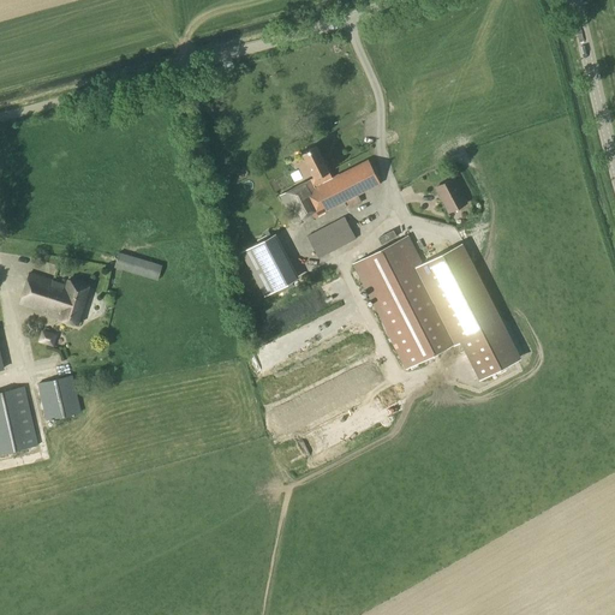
[(333,178),(329,171),(316,147),(302,154),(305,159),(297,163),(304,178),(312,173),(315,178),(279,196),(293,224),(312,214),(314,218),(346,202),(350,208),(360,203),(357,196),(380,184),(368,160),(333,178)]
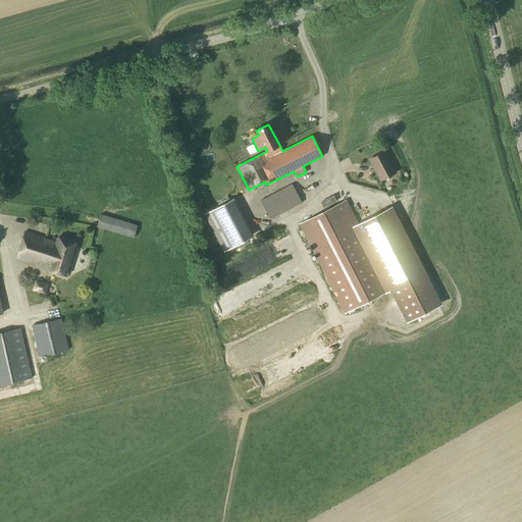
[(381,180),(396,173),(384,152),(370,159),(381,180)]
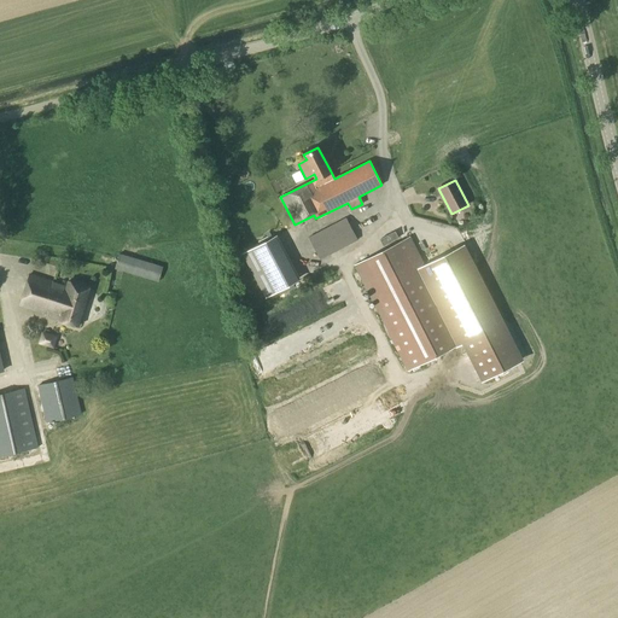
[(320,260),(357,240),(345,217),(308,238),(320,260)]
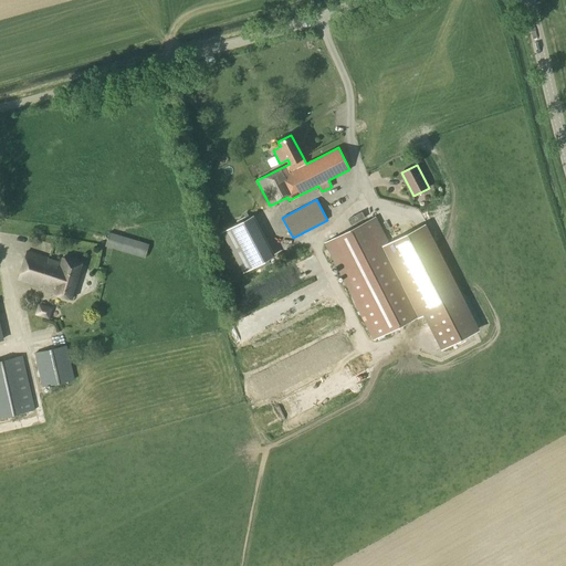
[(388,243),(375,217),(324,243),(373,341),(461,296),(425,224),(388,243)]
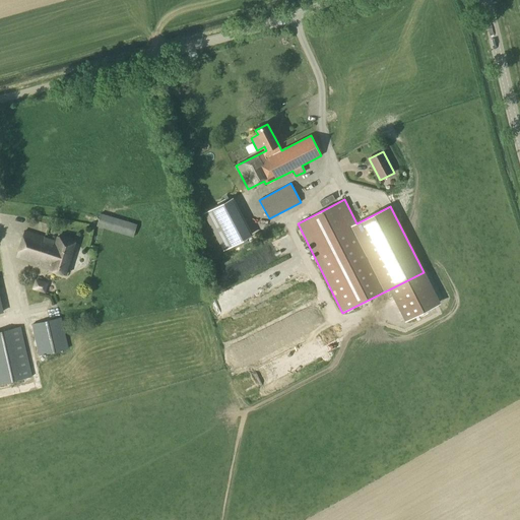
[(64,206),(48,211),(50,220),(66,215),(64,206)]
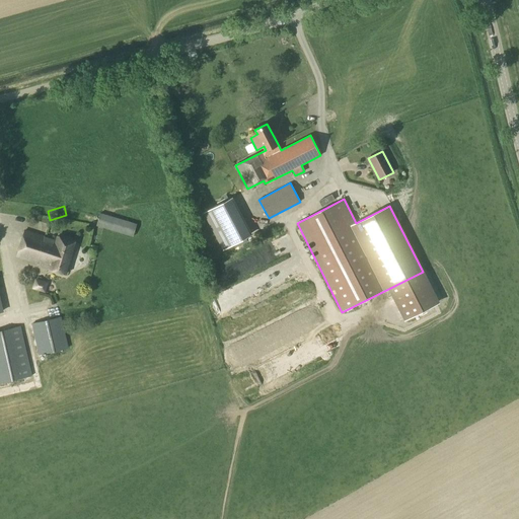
[(142,237),(144,229),(136,227),(137,224),(99,213),(95,226),(132,237),(133,234),(142,237)]
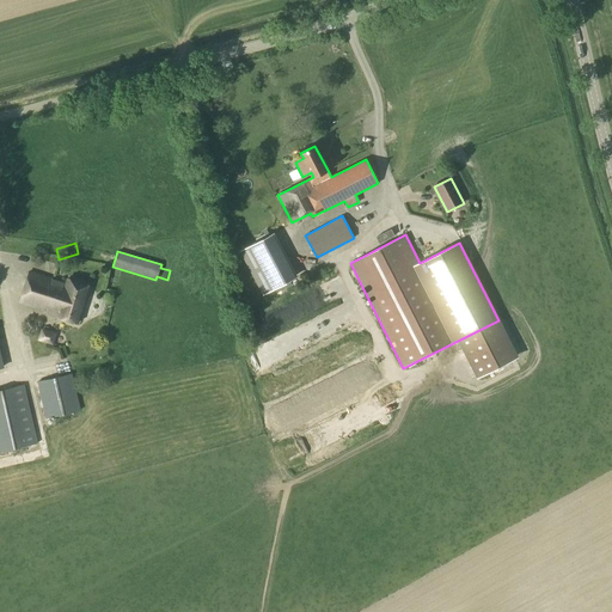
[(68,285),(51,280),(51,279),(30,271),(20,304),(47,311),(49,316),(51,317),(54,318),(57,318),(60,316),(60,318),(77,323),(89,286),(69,280),(68,285)]
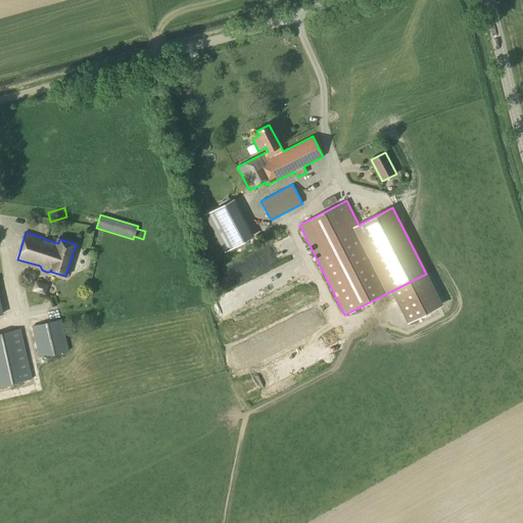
[(45,294),(47,286),(36,282),(33,291),(45,294)]
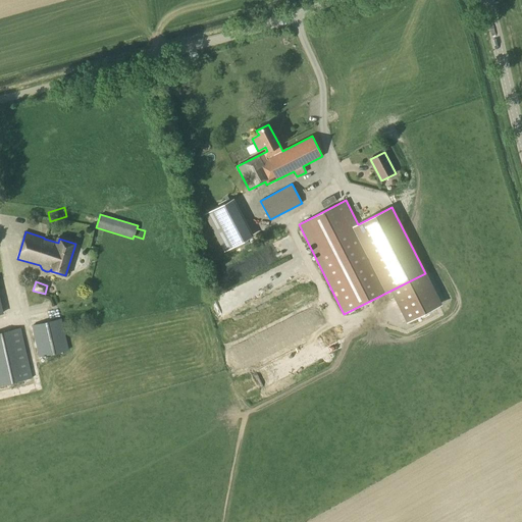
[(274,313),(294,304),(291,298),(271,306),(274,313)]
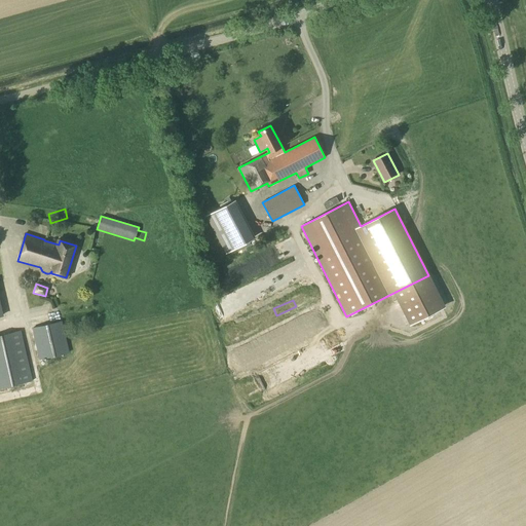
[(39,361),(69,353),(62,322),(32,328),(39,361)]
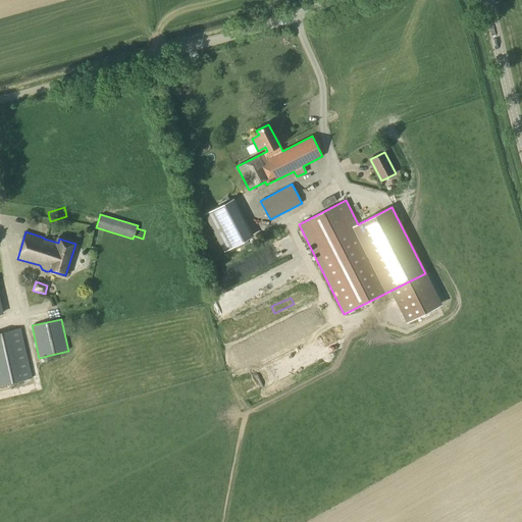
[(0,385),(33,378),(20,328),(0,332),(0,385)]
